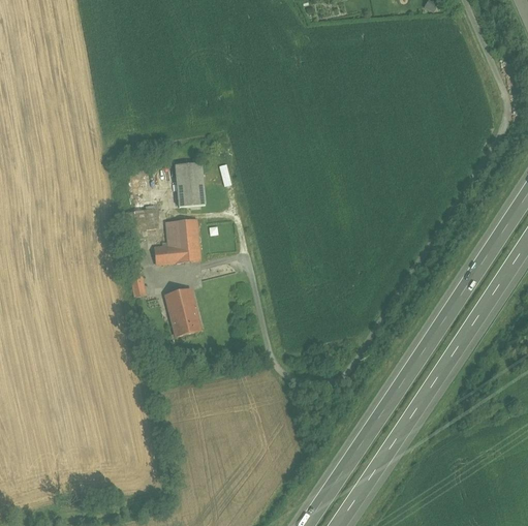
[(432,10),(437,0),(425,0),(423,6),(432,10)]
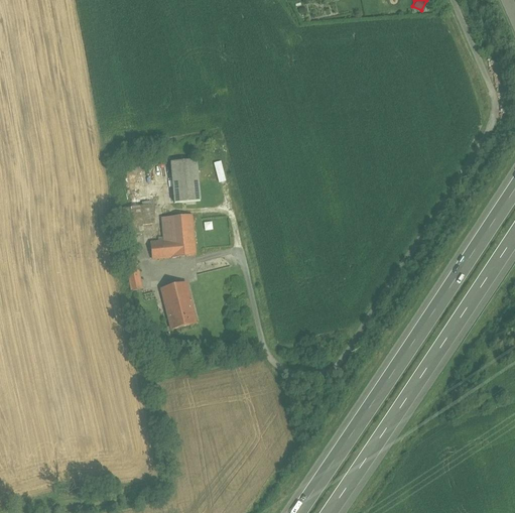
[(196,157),(169,159),(173,201),(199,199),(196,157)]
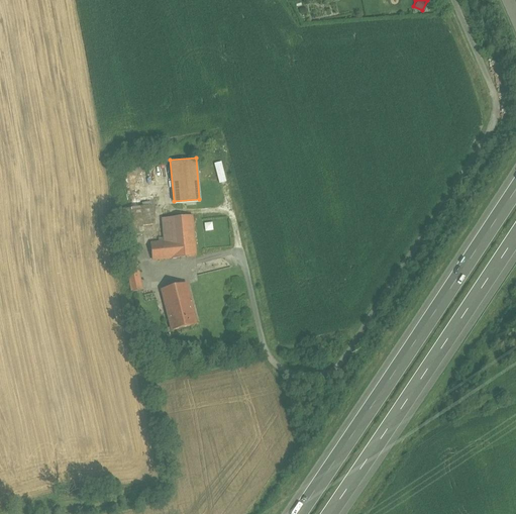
[(150,203),(119,208),(123,234),(134,232),(142,231),(141,223),(153,222),(150,203)]
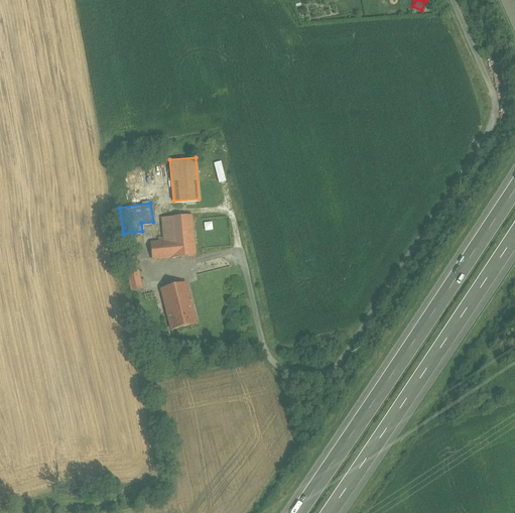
[(190,213),(161,216),(163,239),(149,240),(151,256),(194,252),(190,213)]
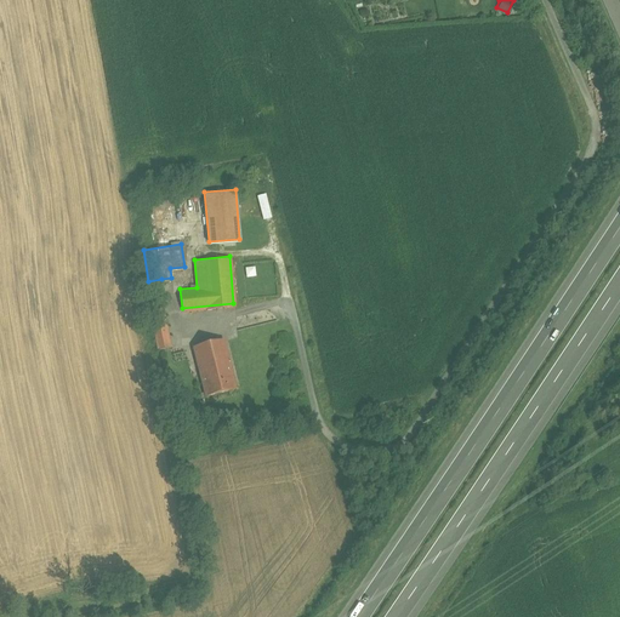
[(161,279),(148,281),(153,304),(161,303),(165,302),(161,279)]
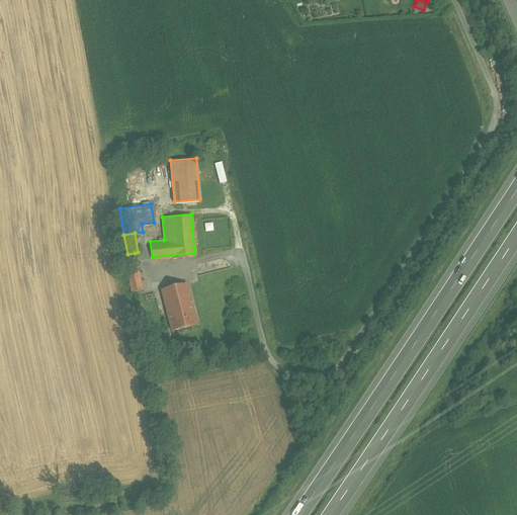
[(127,254),(123,255),(131,289),(141,287),(135,253),(127,254)]
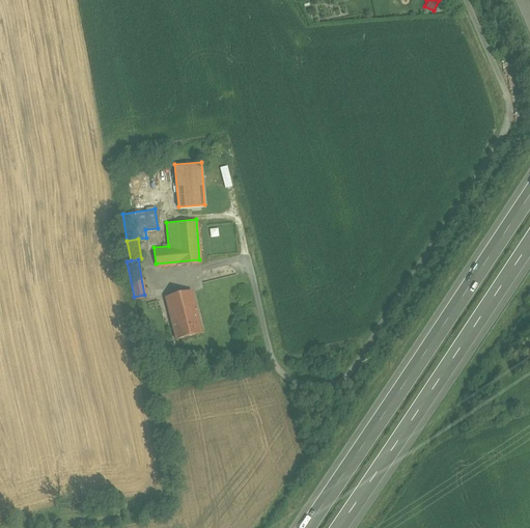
[(190,289),(165,296),(175,337),(200,330),(190,289)]
